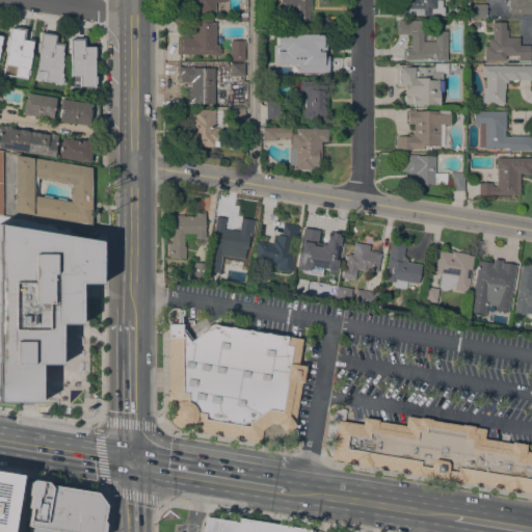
[(225,0),(225,2),(215,2),(215,14),(208,14),(208,15),(205,15),(205,14),(203,14),(203,15),(198,15),(198,14),(189,14),(189,0),(225,0)]
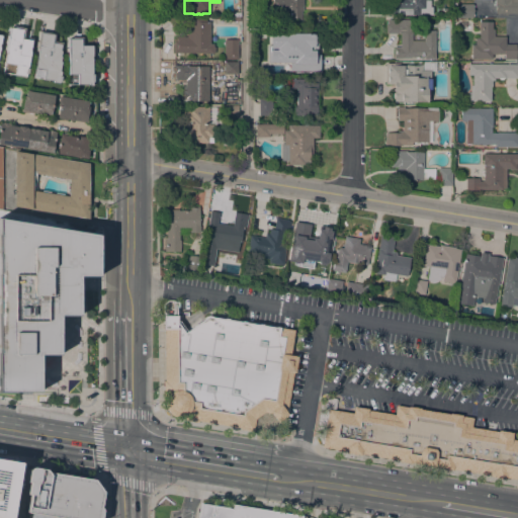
[(303,0),(303,10),(300,10),(300,24),(289,23),(289,19),(275,18),(275,6),(272,6),(272,0),(303,0)]
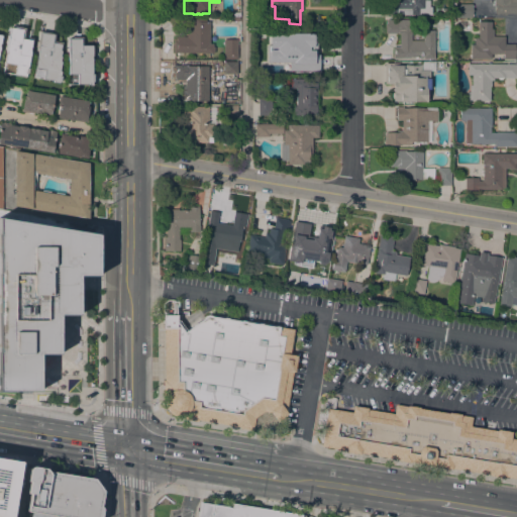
[(428,0),(428,7),(431,7),(431,15),(388,14),(388,0),(428,0)]
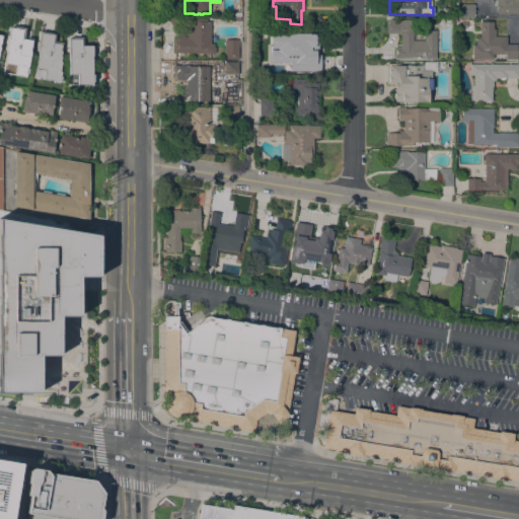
[(518,14),(497,14),(497,6),(495,6),(495,0),(518,0),(518,14)]
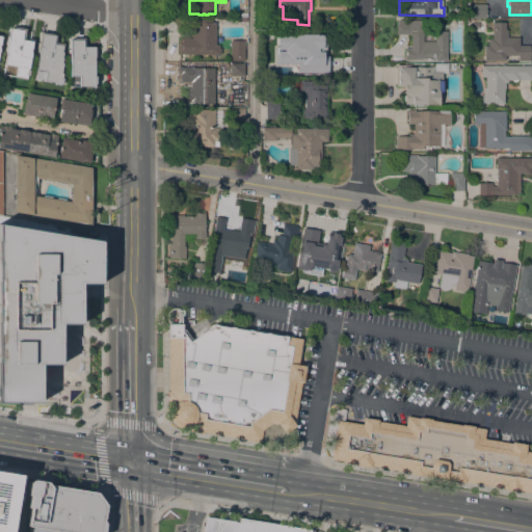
[(485,4),(485,18),(466,18),(466,9),(471,9),(471,4),(485,4)]
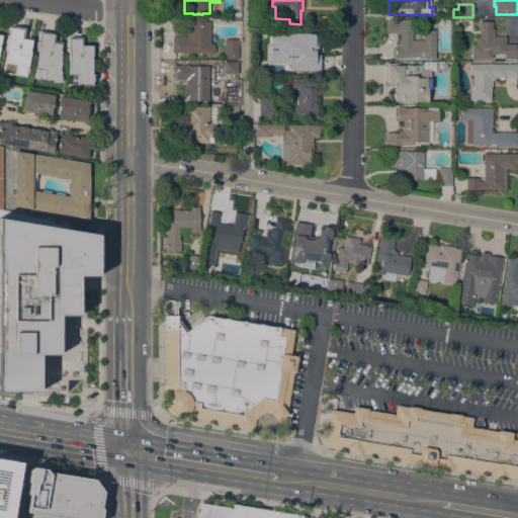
[(240,21),(231,21),(231,12),(240,12),(240,21)]
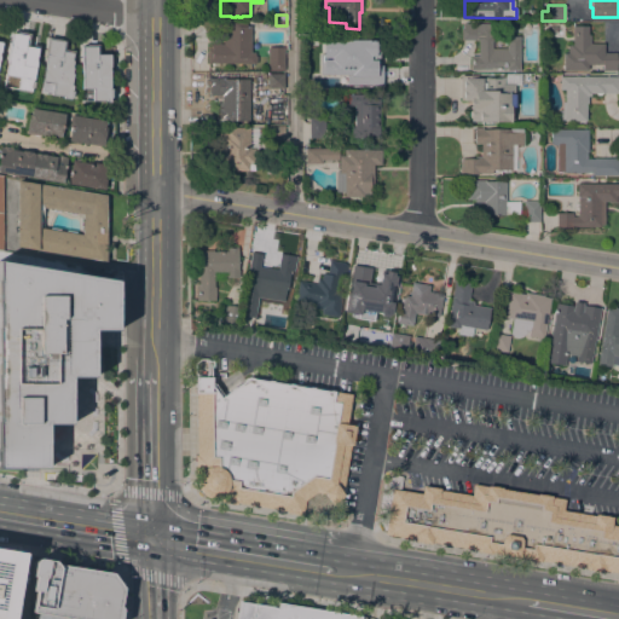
[(519,70),(507,70),(507,69),(491,68),(491,70),(470,69),(470,56),(478,56),(478,40),(461,40),(461,23),(491,23),(491,48),(507,48),(507,36),(520,36),(519,70)]
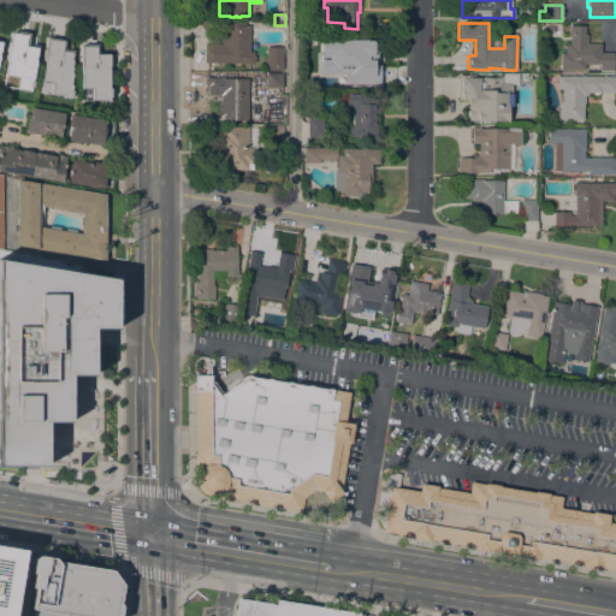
[(207,49),(209,49),(209,43),(221,43),(221,24),(241,24),(241,27),(249,27),(249,52),(253,52),(253,55),(255,55),(255,63),(253,63),(253,64),(207,64),(207,49)]
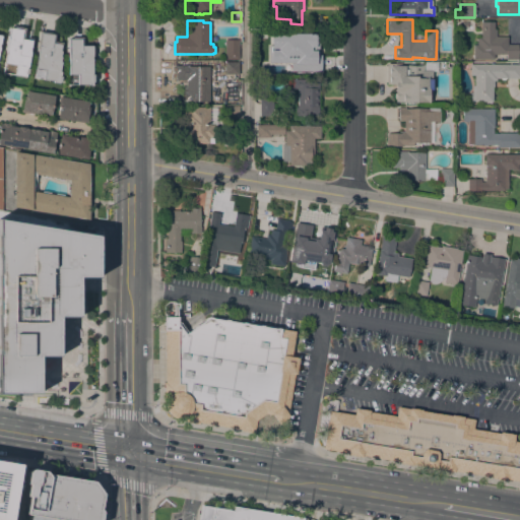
[(472,59),(472,45),(476,45),(476,38),(480,38),(480,21),(493,21),(493,29),(495,29),(495,37),(507,37),(507,45),(518,45),(518,48),(519,48),(519,53),(518,53),(518,59),(506,59),(506,54),(494,54),(494,59),(472,59)]
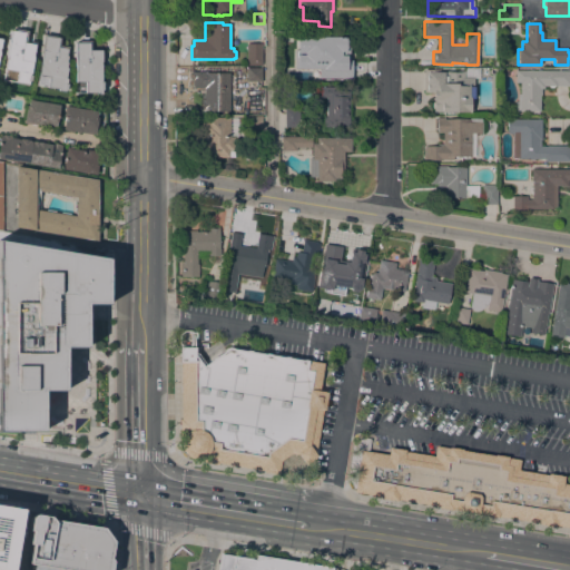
[(11,30),(25,32),(22,45),(27,45),(27,42),(35,43),(30,72),(31,72),(29,85),(2,80),(11,30)]
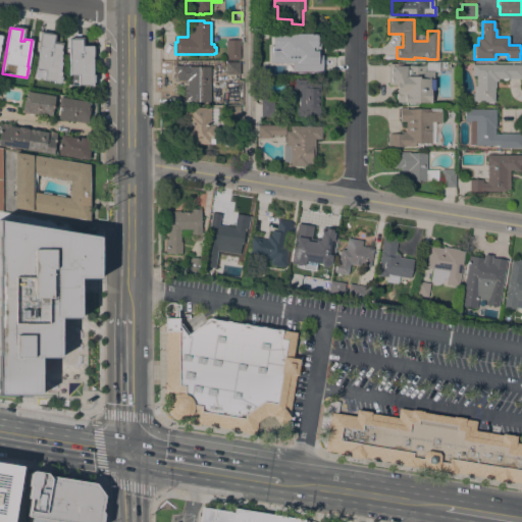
[(39,46),(37,46),(40,32),(54,34),(53,41),(62,43),(60,56),(60,61),(59,71),(60,71),(60,75),(61,75),(60,82),(59,82),(58,83),(52,82),(53,81),(43,79),(45,69),(35,67),(39,46)]
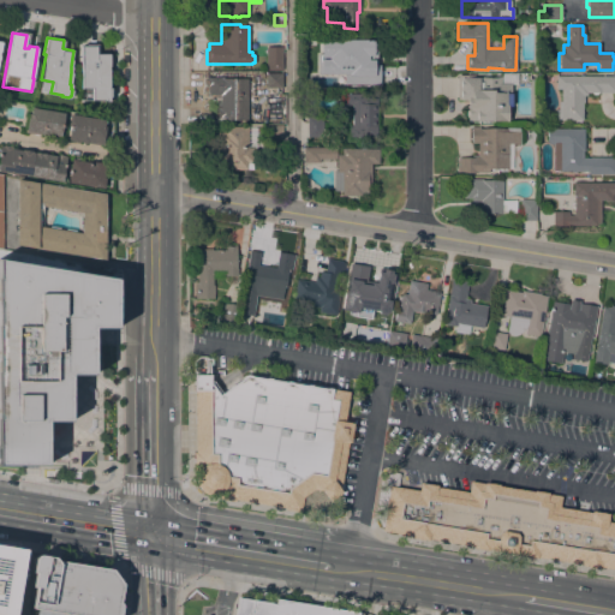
[(327,47),(341,47),(341,46),(354,46),(354,39),(374,39),(374,54),(360,54),(360,83),(330,83),(330,70),(326,70),(327,47)]
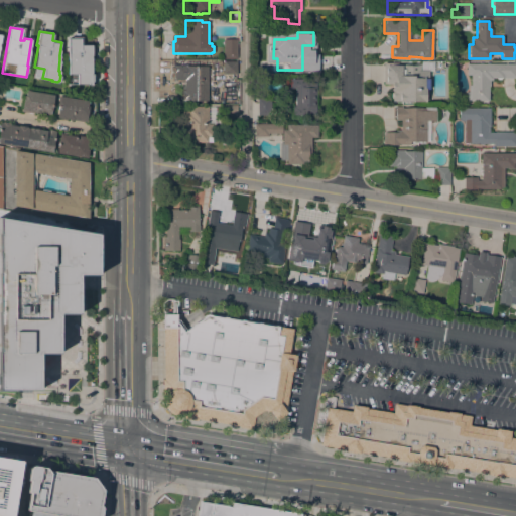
[(67,38),(71,38),(71,36),(82,36),(82,44),(91,44),(91,73),(92,73),(92,81),(91,81),(91,85),(86,85),(86,84),(77,84),(77,73),(68,74),(67,38)]
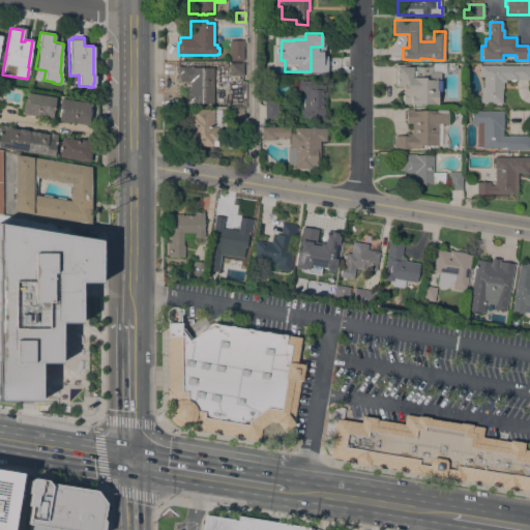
[(229,40),(242,40),(242,60),(229,60),(229,40)]
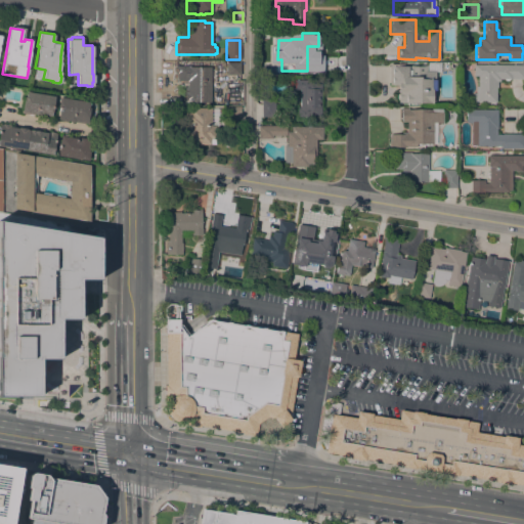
[(226,75),(226,62),(241,62),(241,75),(226,75)]
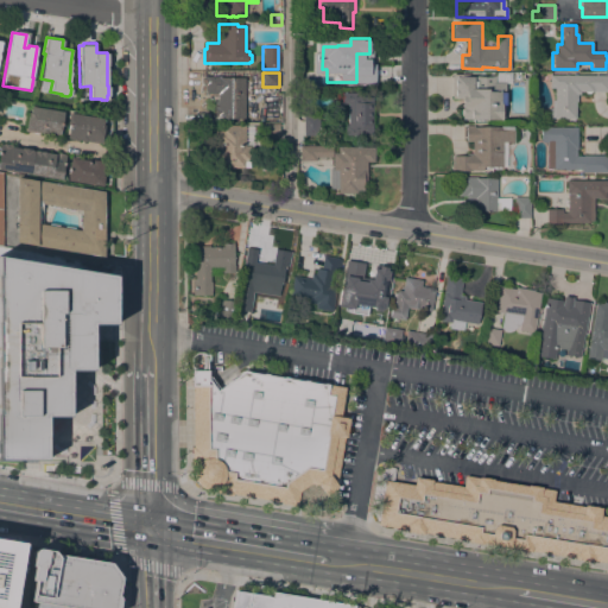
[(505,111),(501,111),(501,120),(461,120),(461,105),(462,105),(462,99),(455,99),(451,99),(451,75),(469,75),(469,77),(473,77),(473,76),(495,76),(495,83),(505,83),(505,111)]
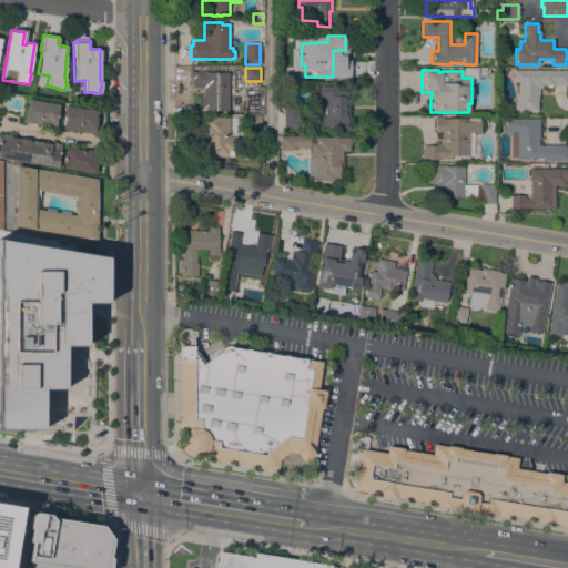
[(566,70),(566,79),(567,79),(567,85),(551,85),(551,87),(550,88),(549,88),(548,88),(547,87),(546,85),(541,85),(541,88),(538,88),(538,94),(537,94),(537,111),(511,111),(511,101),(515,101),(515,94),(518,94),(518,83),(514,83),(514,70),(566,70)]
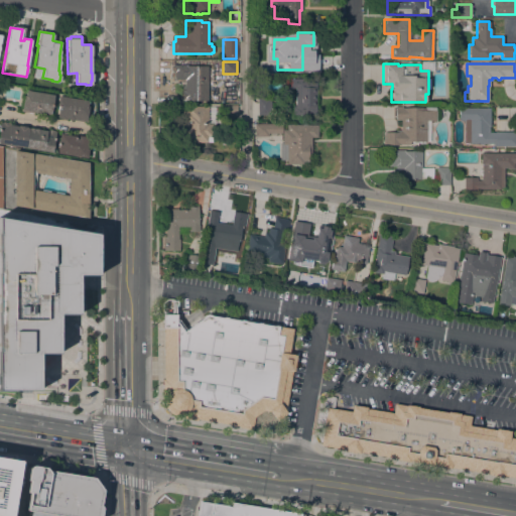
[(208,101),(182,101),(182,93),(181,93),(181,90),(184,90),(184,80),(175,80),(175,73),(172,73),(172,66),(187,66),(208,66),(208,101)]
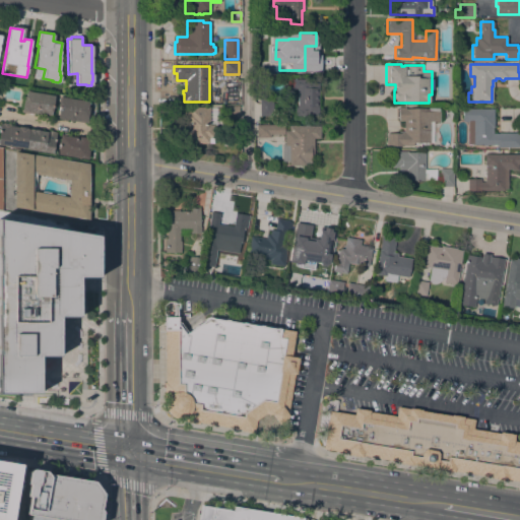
[(290,79),(319,79),(319,117),(294,116),(294,107),(298,107),(298,89),(290,89),(290,79)]
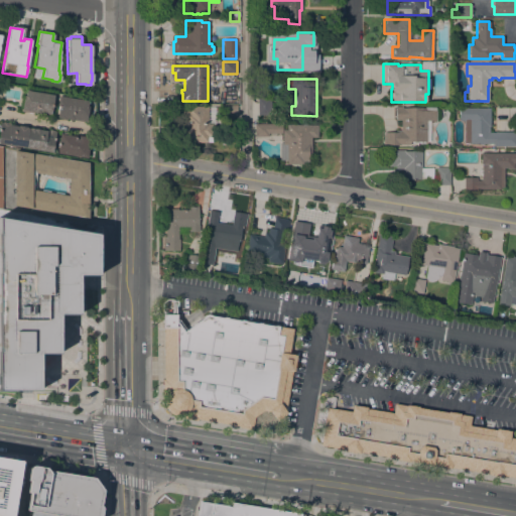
[(53,95),(50,115),(49,115),(49,117),(37,115),(38,114),(21,111),(23,95),(25,96),(25,90),(53,95)]
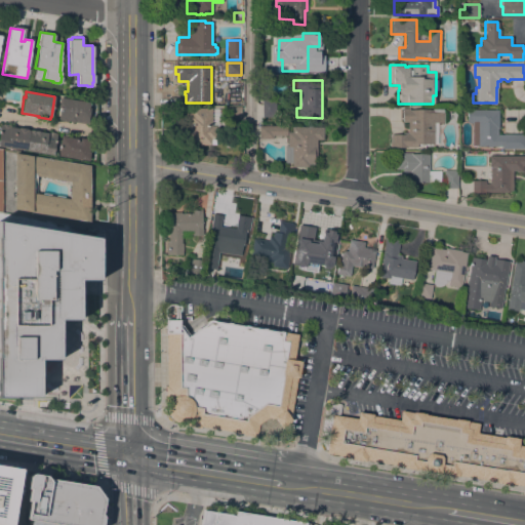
[(89,103),(88,108),(90,108),(87,122),(86,122),(86,124),(67,120),(67,121),(59,120),(57,119),(61,97),(89,103)]
